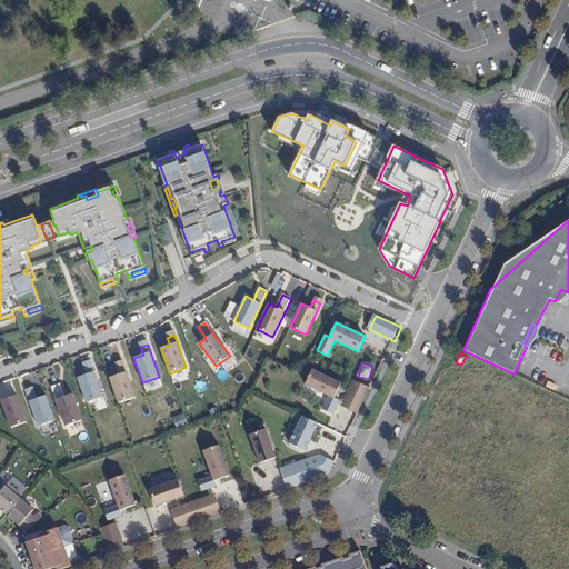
[(87,375),(78,378),(87,402),(103,397),(91,365),(85,367),(87,375)]
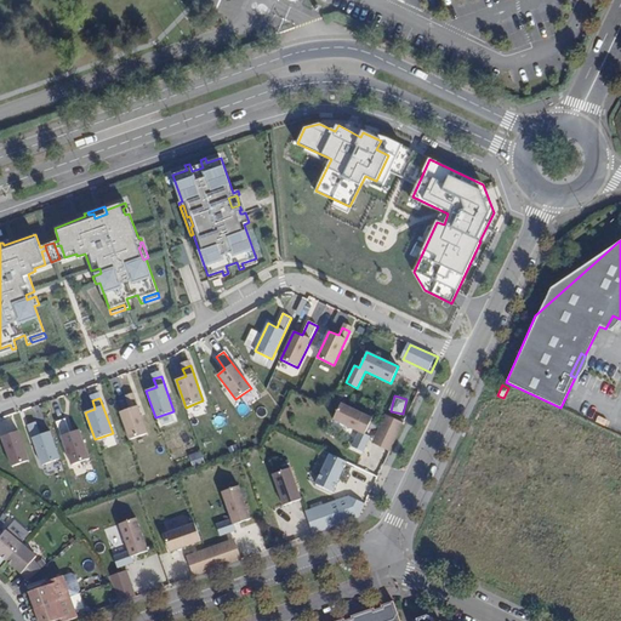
[(130,409),(120,412),(130,439),(148,433),(135,398),(127,400),(130,409)]
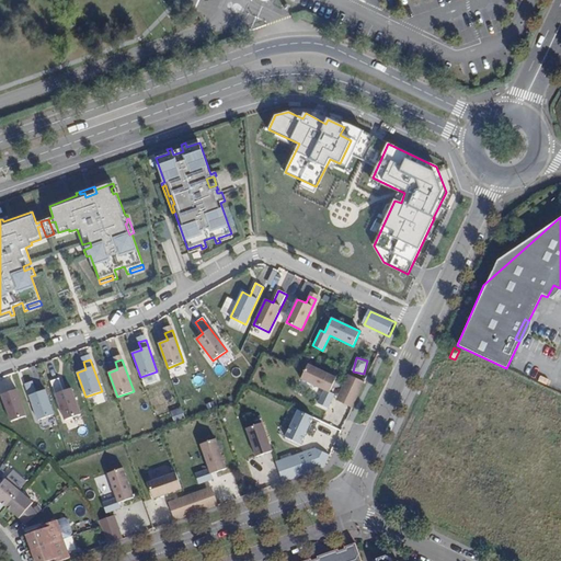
[(304,380),(327,391),(321,404),(330,410),(338,396),(332,393),(339,379),(310,366),(304,380)]
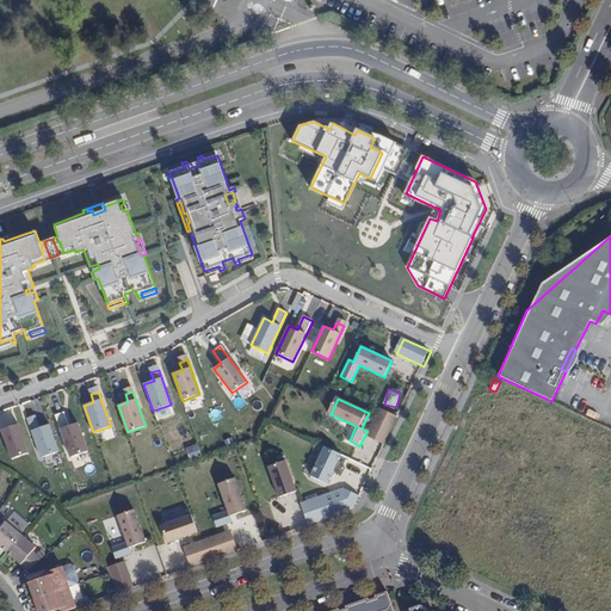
[(400,418),(382,409),(369,437),(387,445),(400,418)]
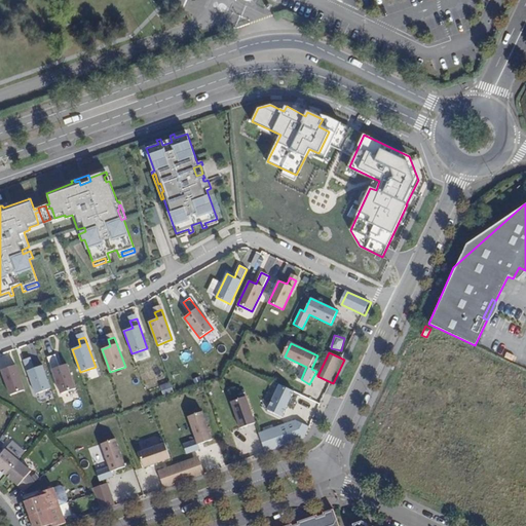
[(55,354),(47,358),(61,393),(76,388),(67,364),(60,367),(55,354)]
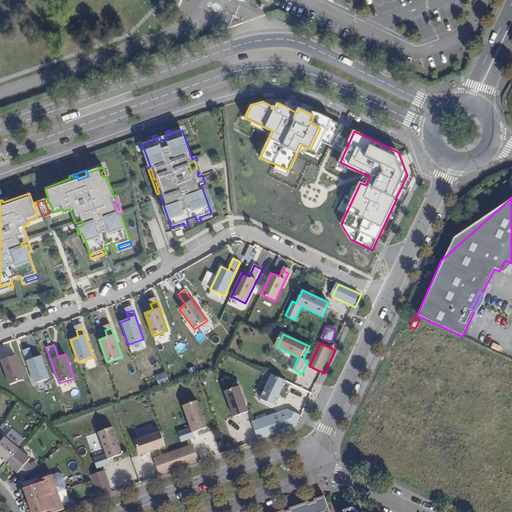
[(49,378),(41,356),(33,358),(31,352),(24,354),(34,383),(49,378)]
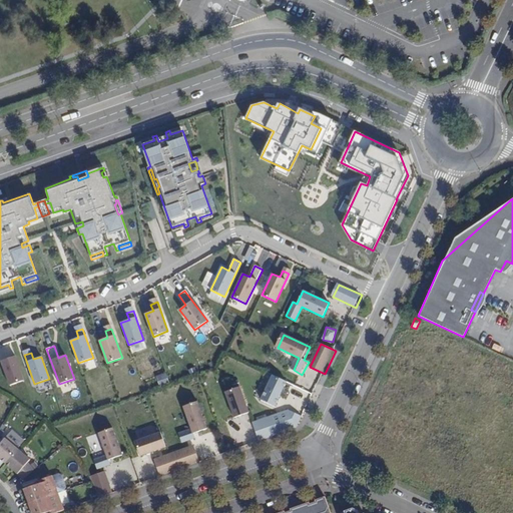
[(15,356),(1,361),(9,386),(23,381),(15,356)]
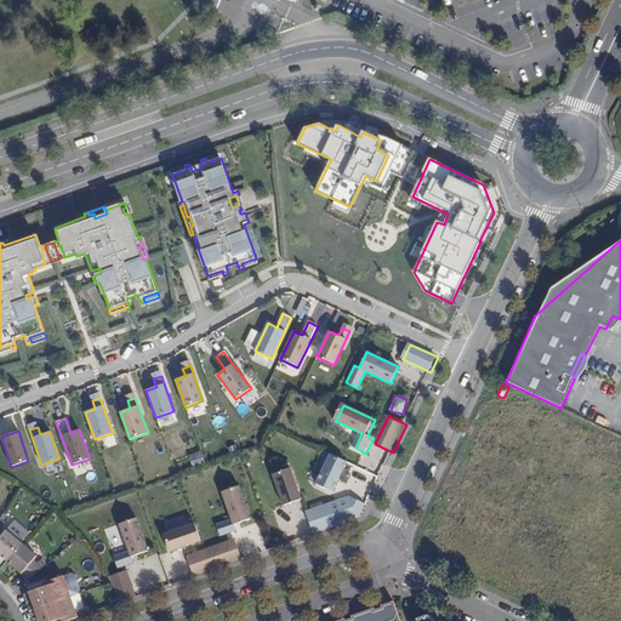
[(348,463),(331,455),(317,484),(335,493),(348,463)]
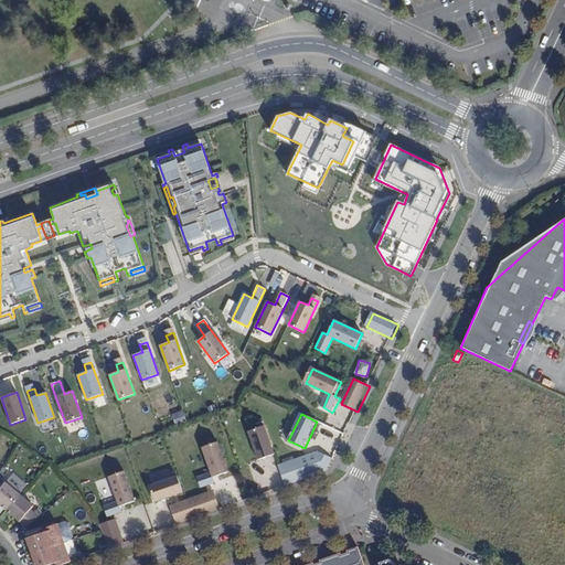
[(248,432),(258,460),(274,455),(264,426),(248,432)]
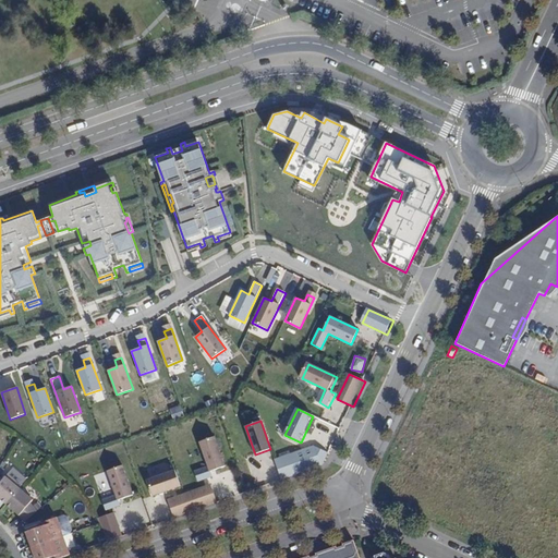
[(199,443),(208,466),(194,471),(197,482),(213,476),(210,472),(226,466),(215,437),(199,443)]
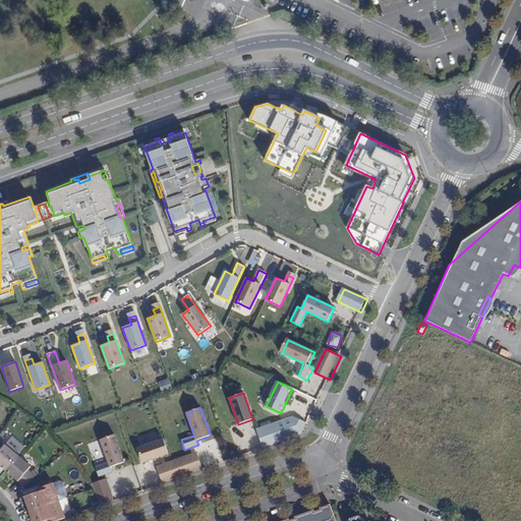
[(292,416),(277,422),(283,441),(298,435),(292,416)]
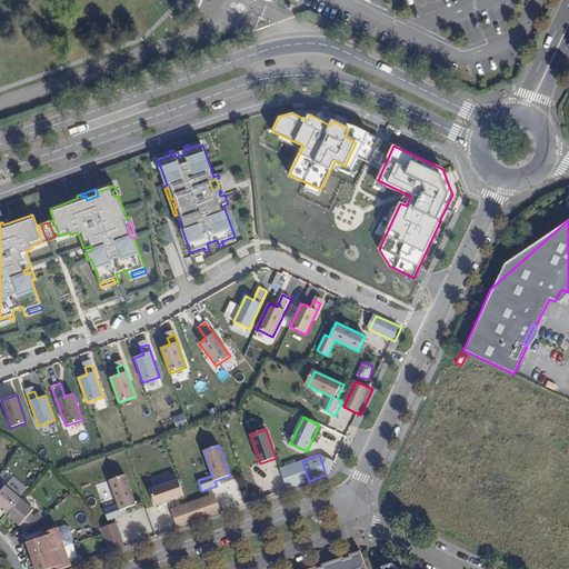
[(319,455),(326,475),(331,473),(337,462),(320,455),(319,455)]
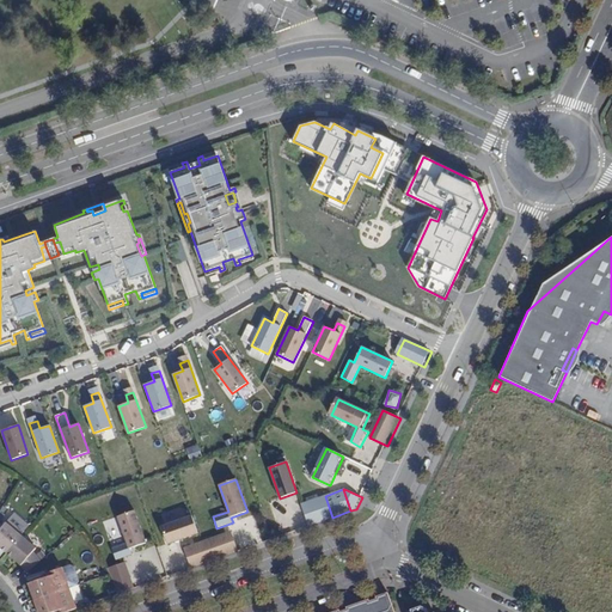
[(325,496),(300,505),(308,526),(332,518),(325,496)]
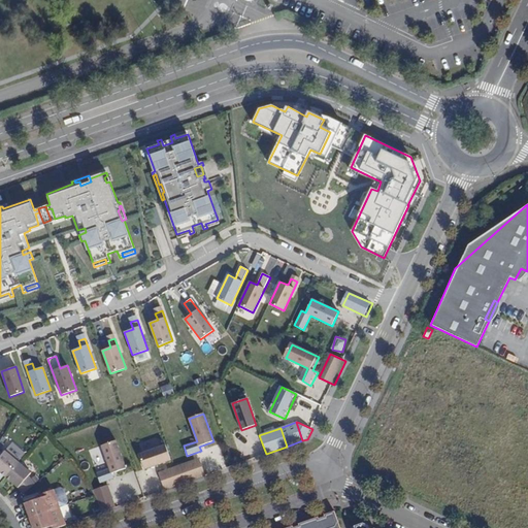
[(117,440),(101,446),(109,468),(97,473),(100,483),(113,477),(111,473),(126,468),(117,440)]
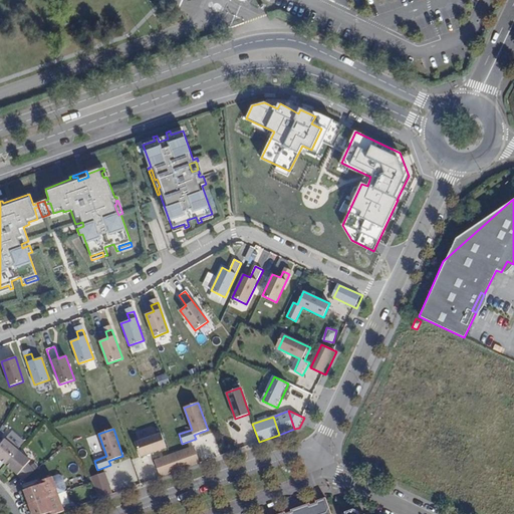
[(161,433),(136,442),(141,457),(167,448),(161,433)]
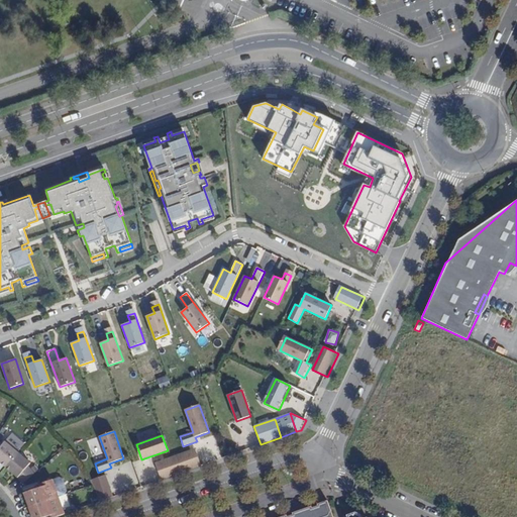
[(0,462),(5,467),(17,452),(5,442),(2,444),(0,443),(0,462)]
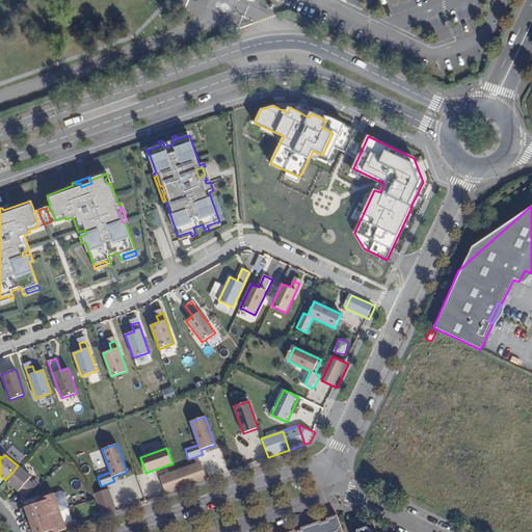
[(201,462),(180,469),(186,486),(207,479),(201,462)]
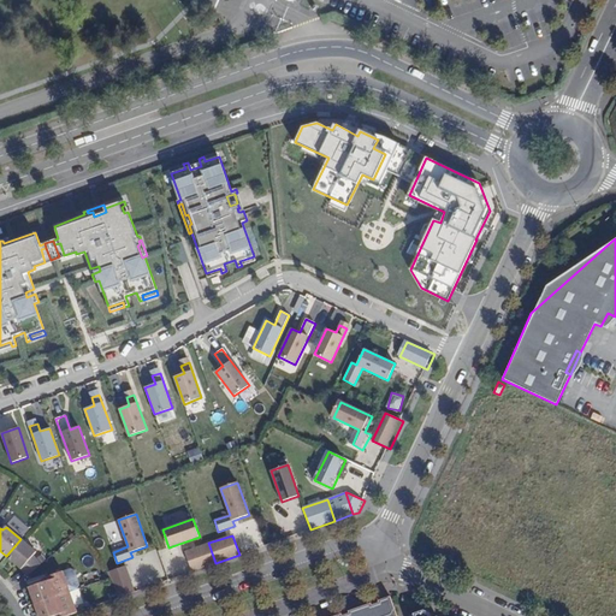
[(21,539),(6,556),(21,569),(27,575),(40,564),(46,561),(41,555),(36,560),(33,555),(36,551),(21,539)]
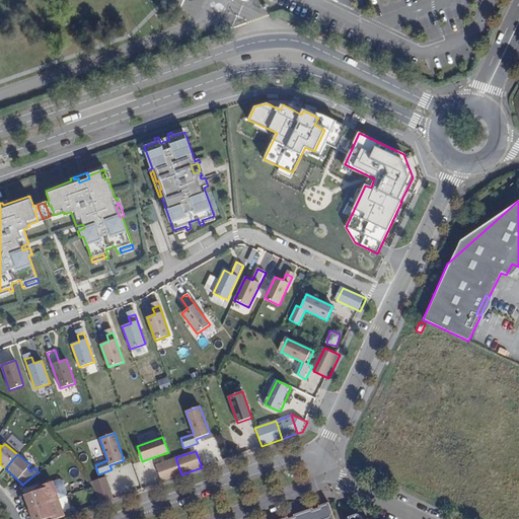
[(155,465),(161,482),(181,474),(175,457),(155,465)]
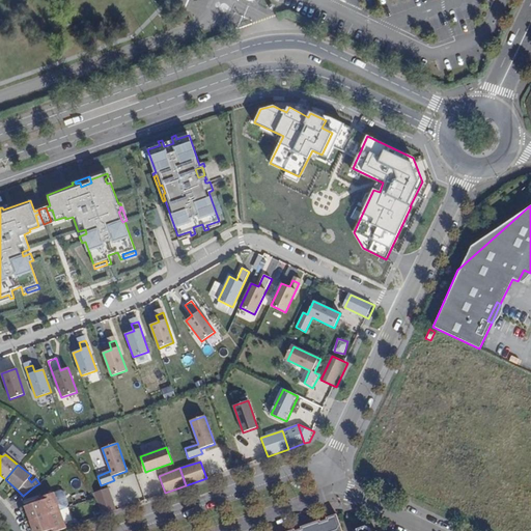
[(115,511),(107,488),(91,494),(99,507),(101,515),(115,511)]
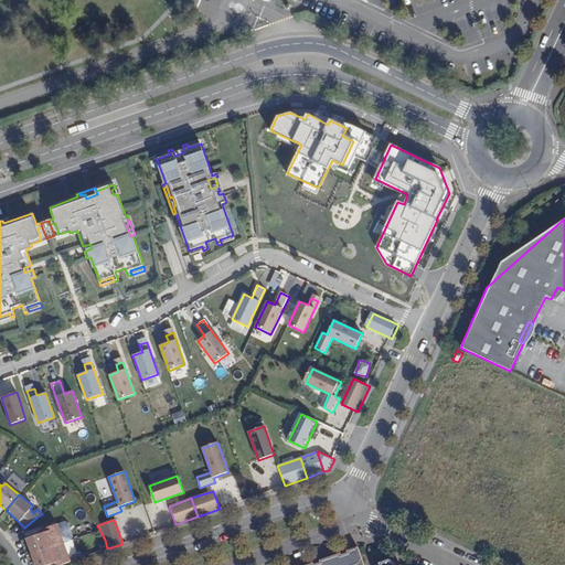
[(27,540),(31,554),(64,543),(63,542),(71,540),(72,536),(67,523),(64,522),(57,524),(42,529),(43,533),(39,535),(27,540)]
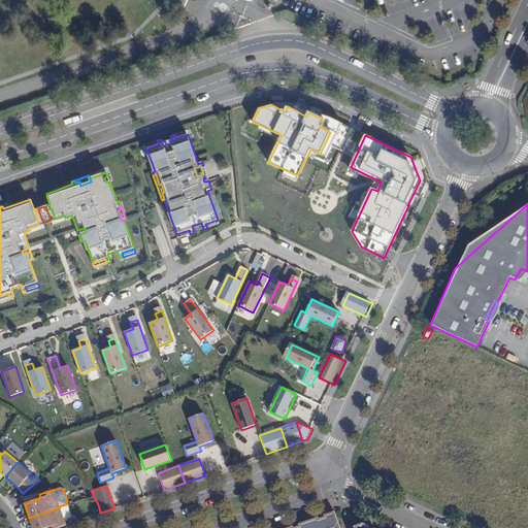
[(24,520),(29,518),(25,504),(20,506),(24,520)]
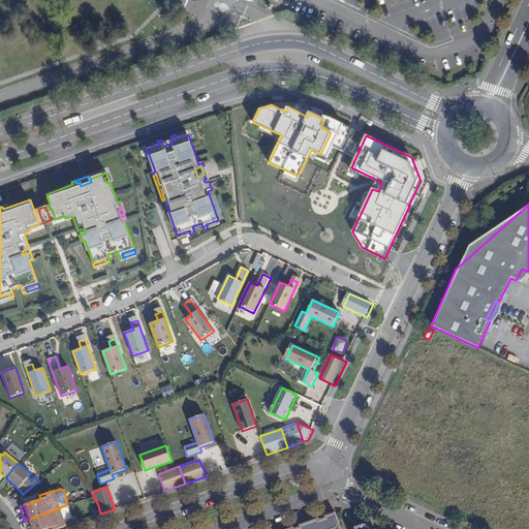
[(60,508),(29,519),(32,528),(47,528),(51,528),(58,528),(66,526),(63,519),(70,516),(67,505),(60,508)]
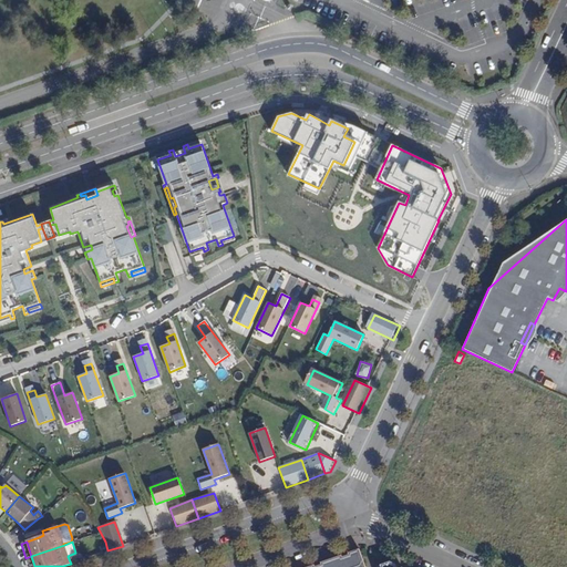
[(362,566),(357,550),(347,555),(347,557),(340,560),(339,557),(319,564),(319,566),(311,566),(310,566),(362,566)]
